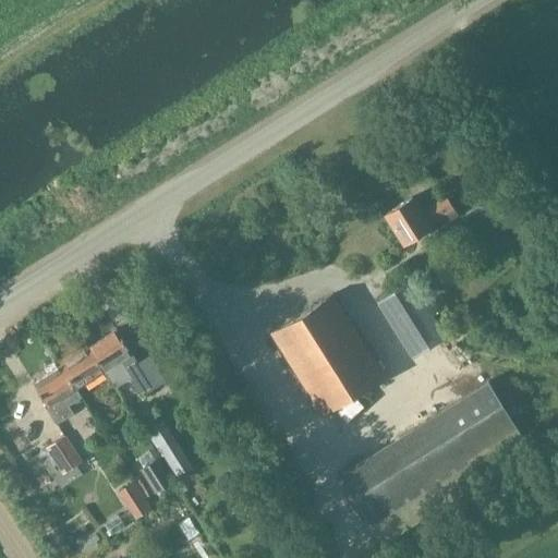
[(427,223),(452,208),(445,196),(420,211),(411,197),(384,214),(402,244),(429,227),(427,223)]
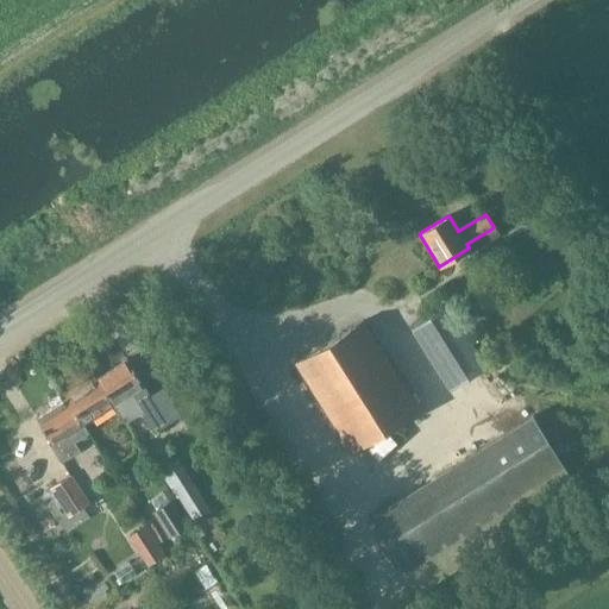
[(449,389),(497,359),(491,351),(481,358),(449,306),(412,328),(449,389)]
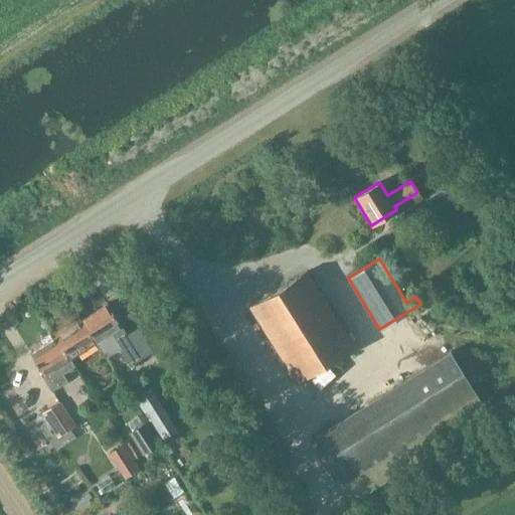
[(297,381),(353,347),(307,272),(249,307),(297,381)]
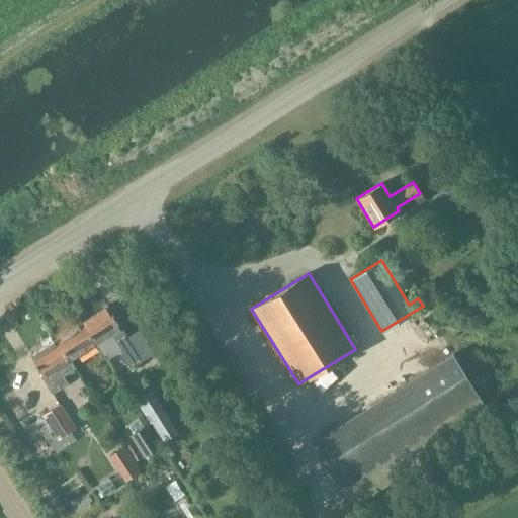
[(82,322),(96,343),(97,343),(104,354),(117,345),(132,366),(153,352),(139,330),(127,337),(120,327),(121,327),(107,305),(82,322)]
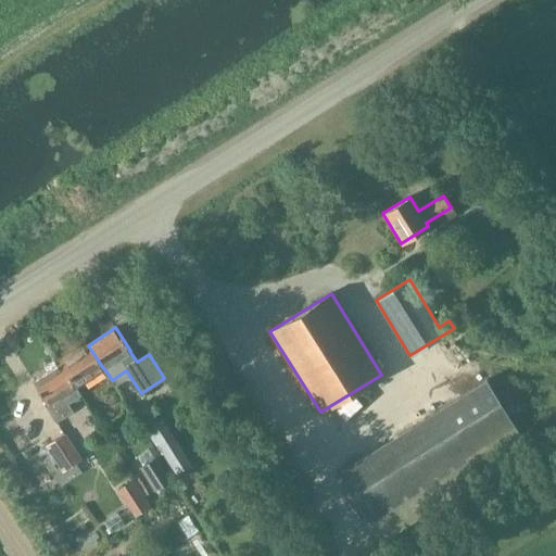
[(75,387),(77,386),(103,368),(88,345),(60,364),(75,387)]
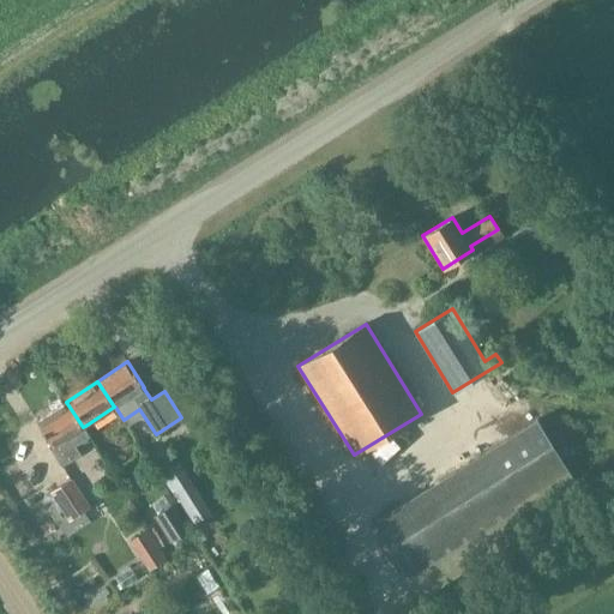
[(91,435),(85,426),(83,427),(66,402),(36,421),(52,445),(49,446),(62,467),(83,453),(77,445),(91,435)]
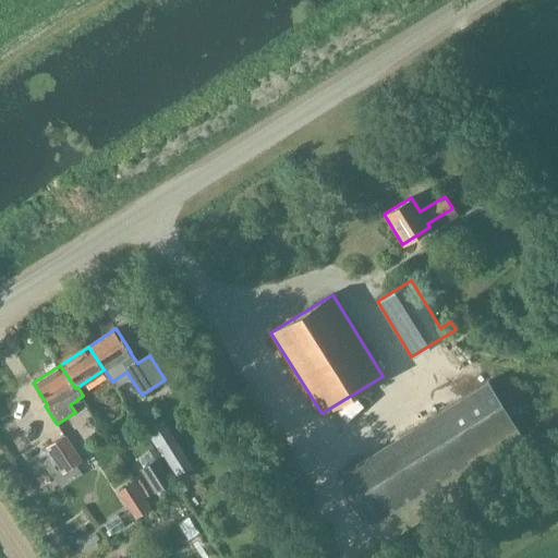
[(339,474),(381,543),(531,450),(488,381),(339,474)]
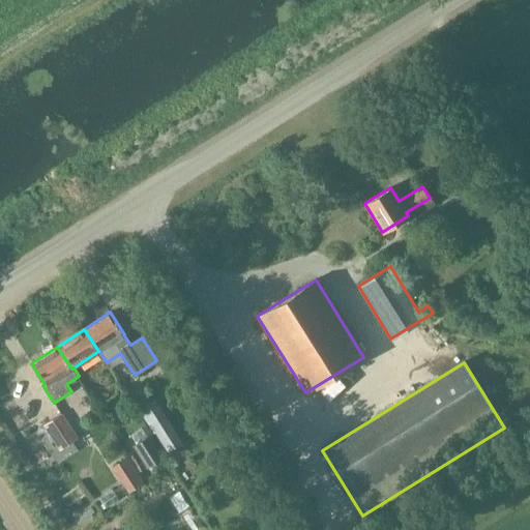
[(47,429),(63,452),(81,441),(64,417),(47,429)]
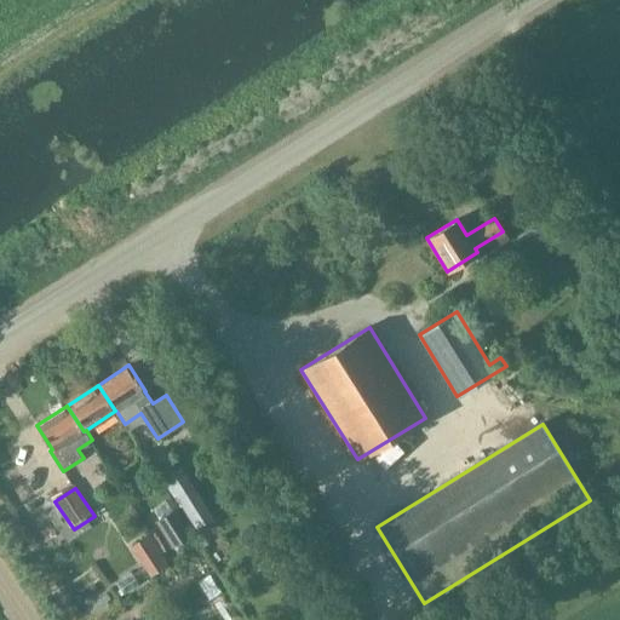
[(218,533),(196,497),(182,505),(205,541),(218,533)]
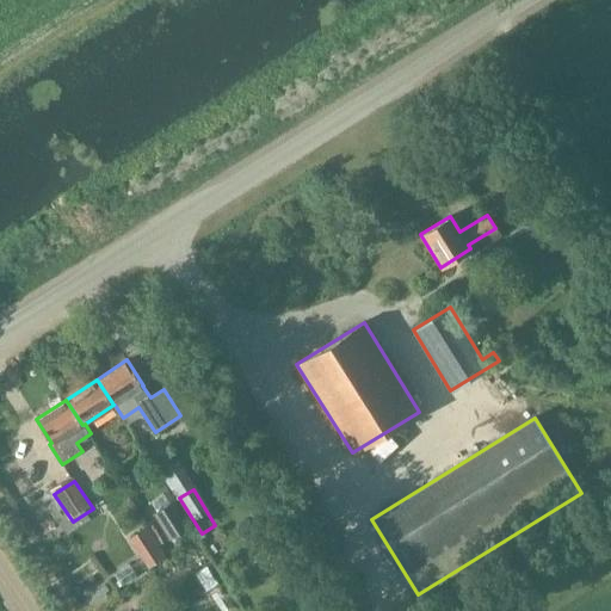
[(154,513),(170,538),(187,528),(172,501),(154,513)]
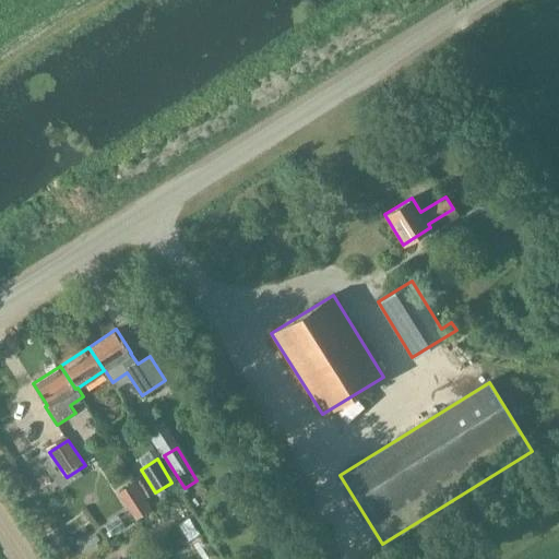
[(137,487),(121,497),(128,508),(130,507),(140,522),(154,513),(137,487)]
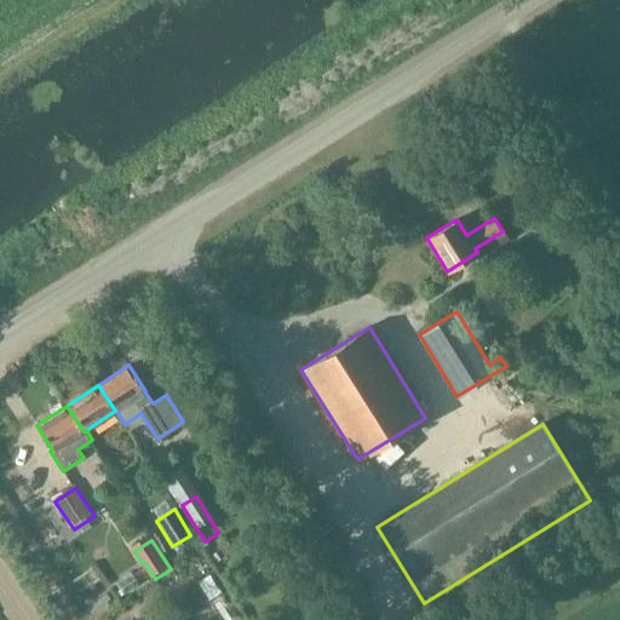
[(114,578),(122,591),(137,581),(128,568),(114,578)]
